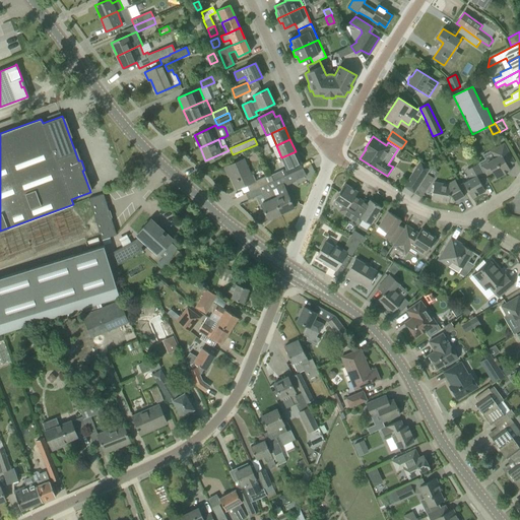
[(258,147),(260,152),(269,148),(267,143),(258,147)]
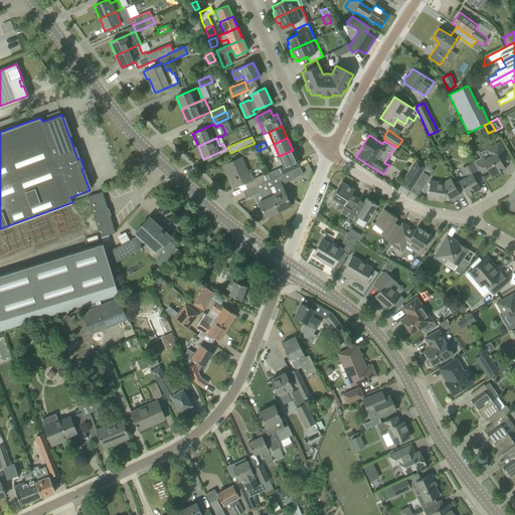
[(488,170),(491,177),(505,169),(503,164),(509,161),(499,142),(485,150),(488,156),(482,160),(476,163),(482,174),(488,170)]
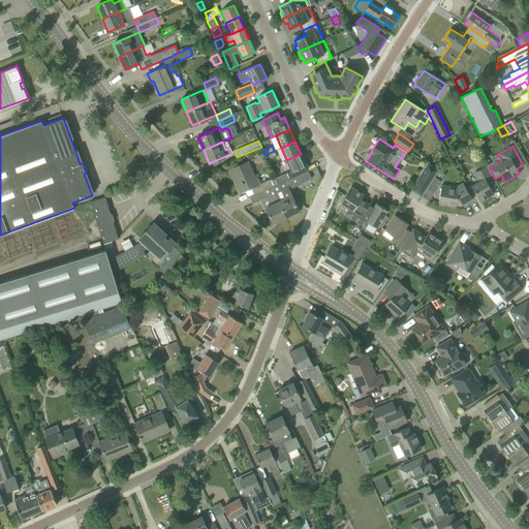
[(274,151),(265,155),(267,160),(276,156),(274,151)]
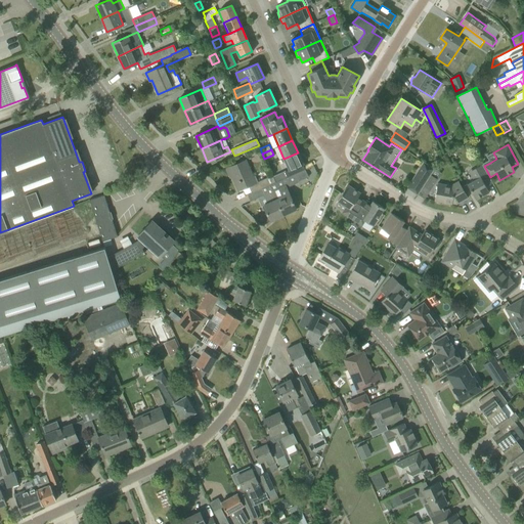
[(298,153),(284,159),(289,170),(303,164),(298,153)]
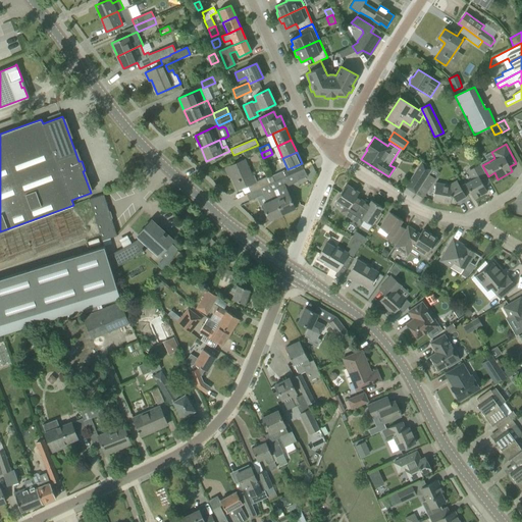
[(255,181),(258,190),(268,185),(274,181),(272,176),(271,174),(256,180),(254,174),(252,175),(245,159),(225,168),(229,176),(230,176),(237,190),(255,181)]
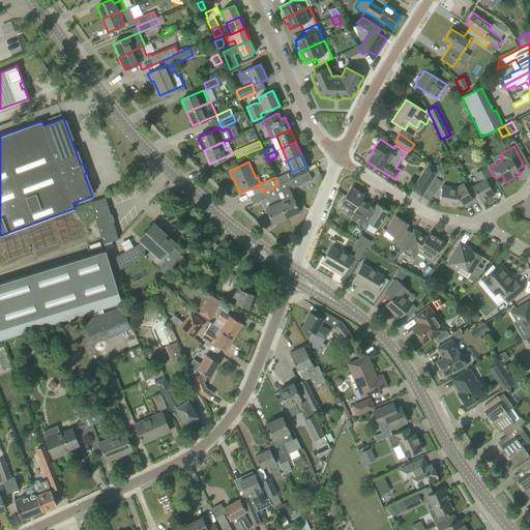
[(428,188),(435,177),(439,171),(428,164),(411,190),(421,198),(428,188)]
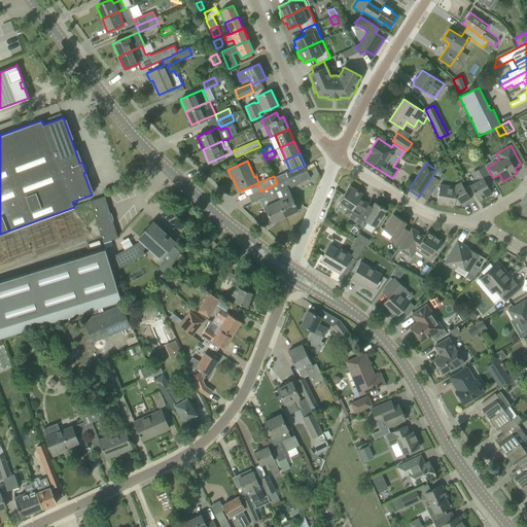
[(470,173),(475,181),(469,184),(479,201),(492,194),(489,188),(495,184),(485,166),(470,173)]
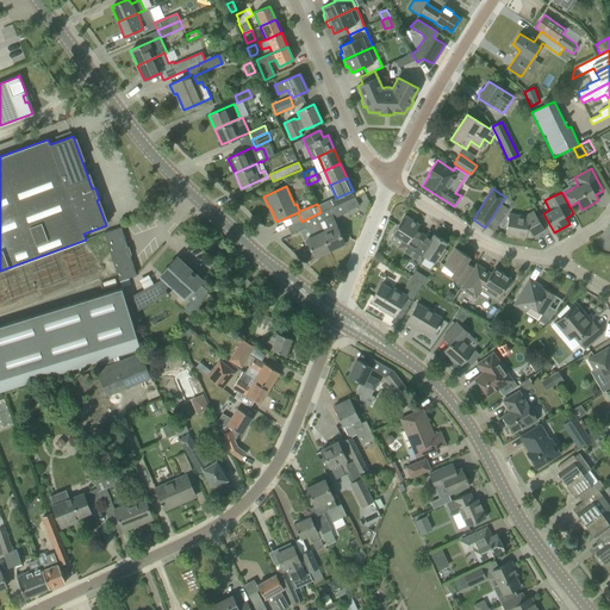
[(321,212),(313,216),(329,250),(344,243),(347,242),(341,229),(338,230),(331,216),(347,209),(343,201),(335,206),(321,212)]
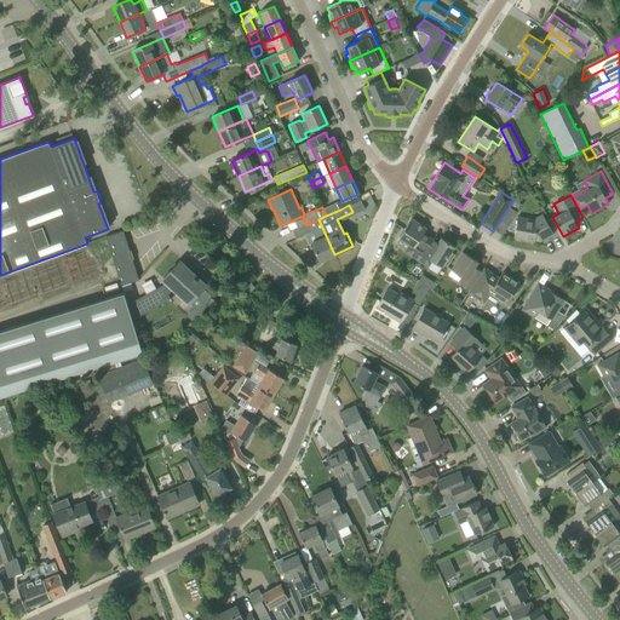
[(517,212),(509,207),(500,220),(509,227),(517,212)]
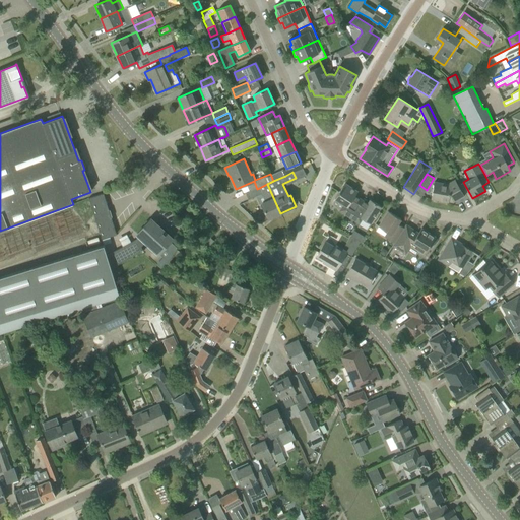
[(431,199),(448,202),(451,202),(452,201),(454,199),(455,201),(464,196),(454,180),(447,184),(435,182),(431,199)]
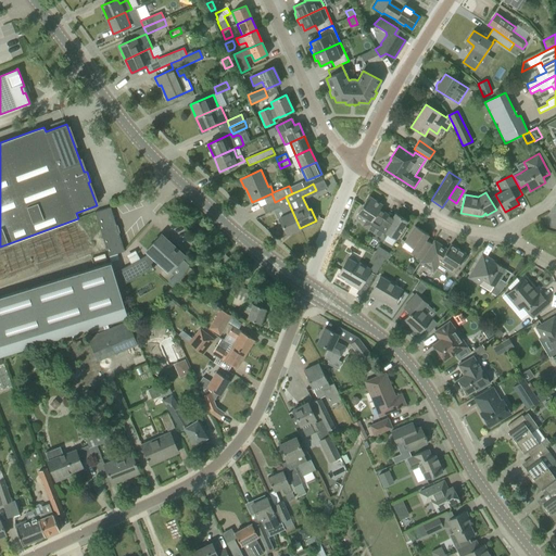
[(275,202),(263,207),(266,214),(280,206),(285,216),(279,218),(287,235),(300,228),(286,197),(275,202)]
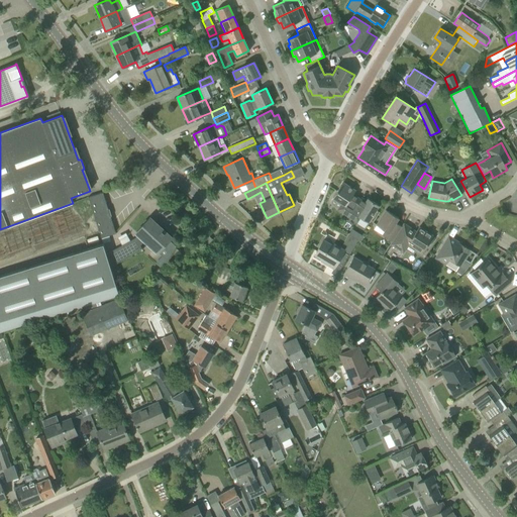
[(338,209),(348,216),(358,199),(352,195),(355,191),(342,183),(332,198),(342,204),(338,209)]
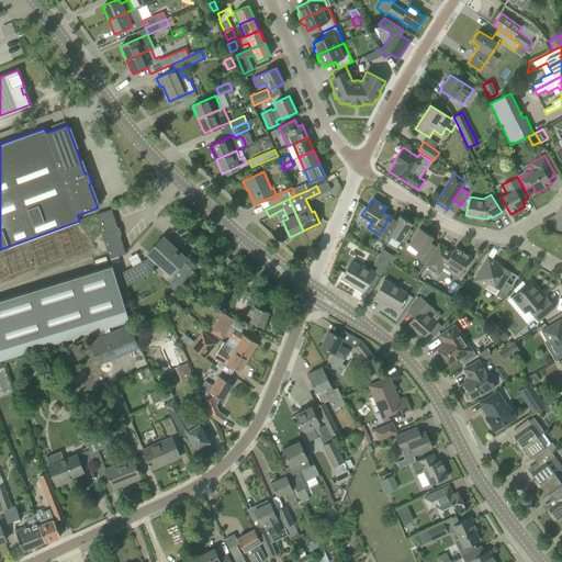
[(116,229),(119,228),(117,226),(117,227),(112,210),(96,214),(110,259),(125,254),(120,236),(121,236),(120,233),(117,234),(116,229)]
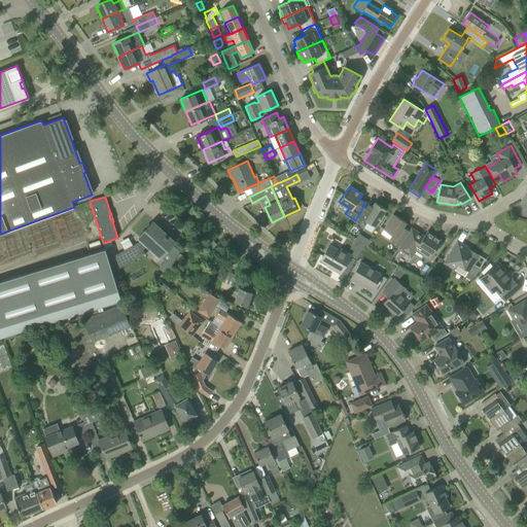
[(365,203),(355,220),(354,220),(364,226),(367,222),(375,227),(386,210),(375,202),(372,207),(365,203)]
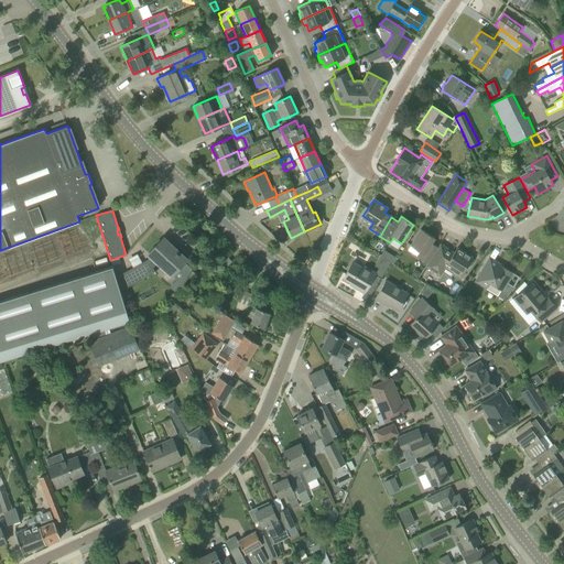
[(415,257),(426,263),(427,263),(437,247),(431,243),(434,238),(421,229),(410,246),(419,251),(415,257)]
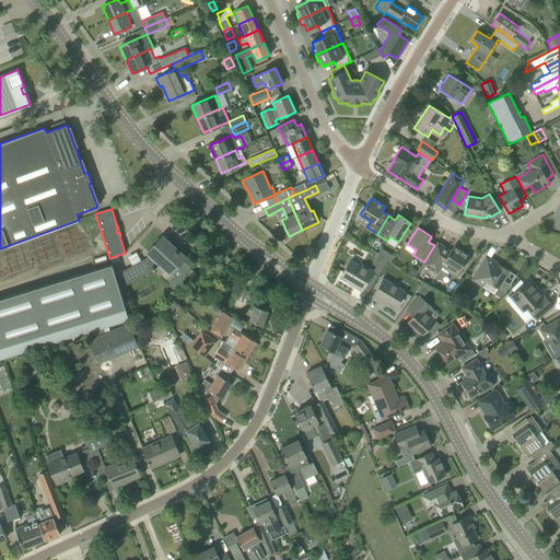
[(147,258),(115,276),(119,290),(154,270),(153,268),(152,268),(151,266),(154,263),(168,276),(171,273),(175,278),(168,286),(173,289),(177,283),(178,284),(190,268),(183,260),(185,257),(162,236),(148,252),(150,254),(147,258)]
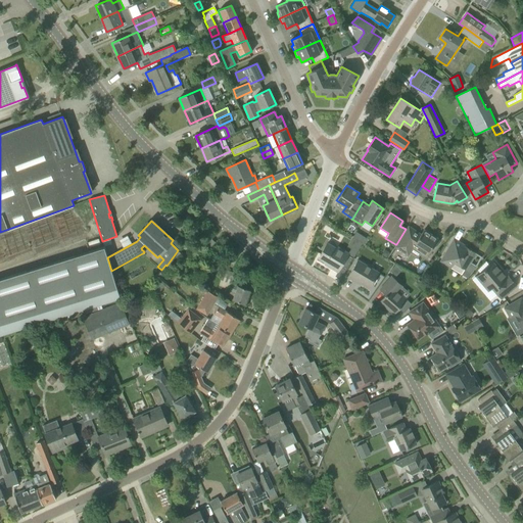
[(395,244),(393,247),(408,256),(413,249),(426,257),(429,252),(430,253),(435,246),(433,246),(438,239),(424,230),(421,234),(408,226),(406,229),(396,244),(395,244)]
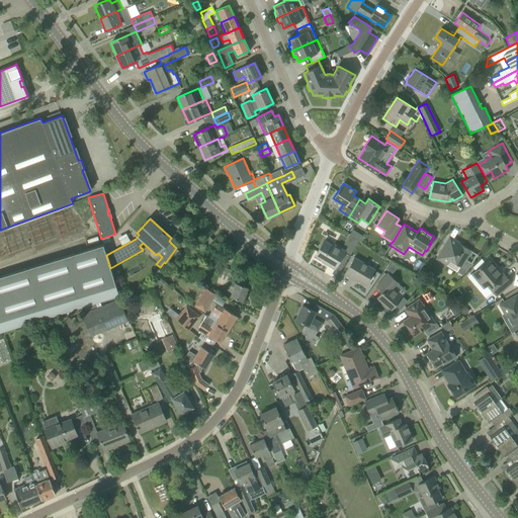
[(350,235),(344,244),(353,249),(358,241),(350,235)]
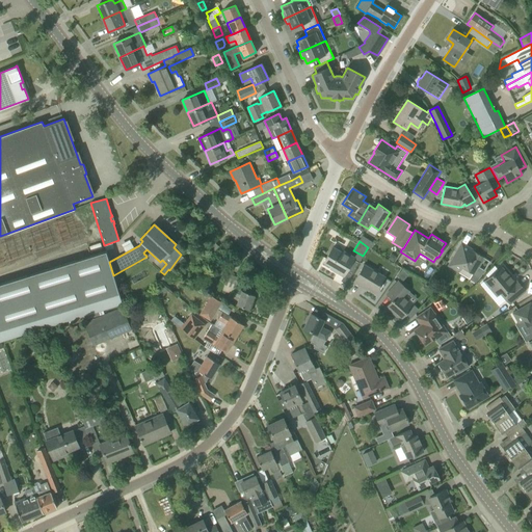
[(210,247),(215,251),(218,246),(214,242),(210,247)]
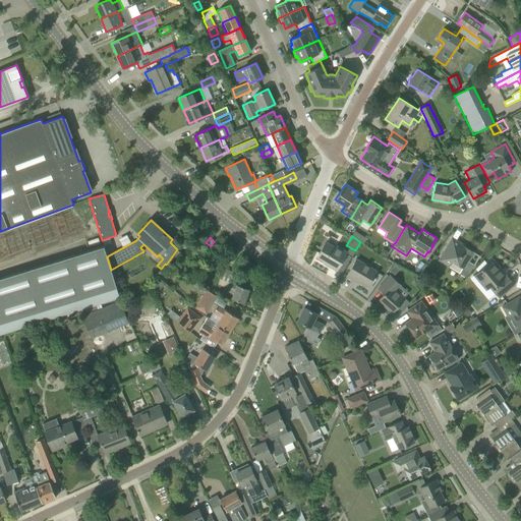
[(462,245),(463,244),(452,238),(447,246),(439,261),(449,267),(452,262),(463,268),(460,273),(466,277),(470,270),(471,271),(474,265),(468,261),(468,259),(469,261),(473,254),(472,254),(473,252),(462,245)]
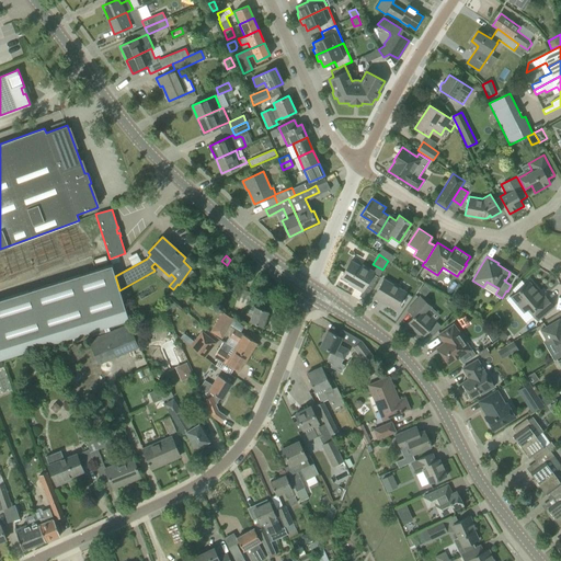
[(341,277),(350,282),(348,283),(362,292),(365,286),(370,289),(378,277),(373,274),(374,272),(362,265),(361,267),(351,261),(341,277)]
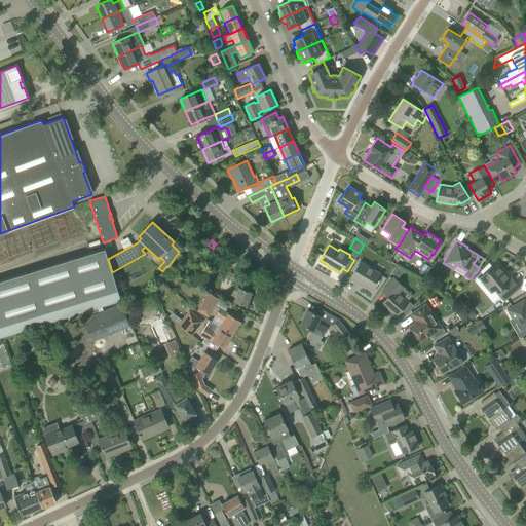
[(82,312),(102,307),(121,301),(112,272),(108,259),(108,258),(105,249),(0,280),(0,337),(80,313),(82,312)]
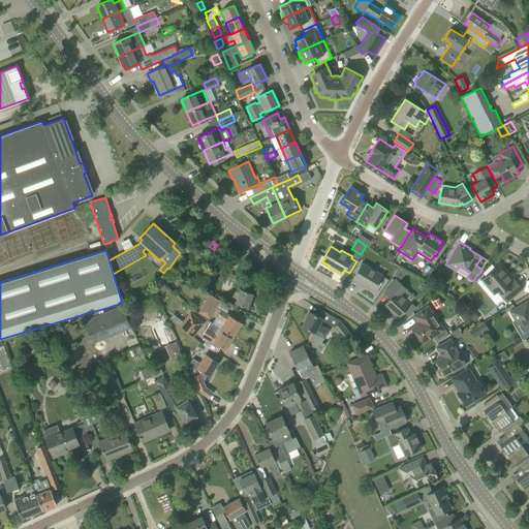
[(363,262),(352,280),(362,286),(363,285),(373,291),(383,275),(363,262)]
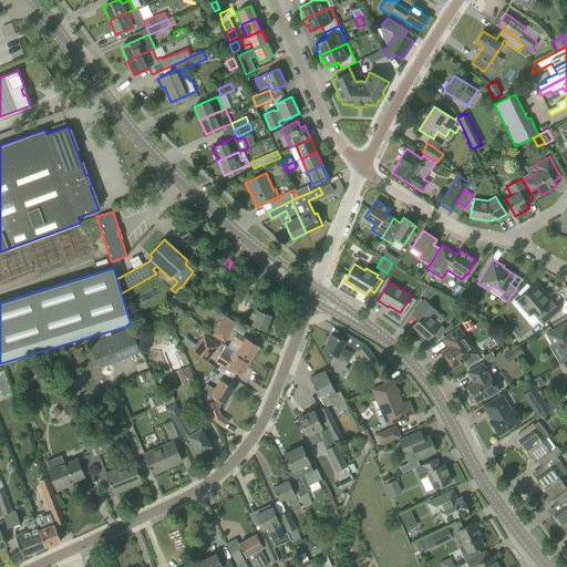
[(528,317),(533,313),(543,325),(560,310),(550,299),(548,301),(534,284),(515,300),(528,317)]
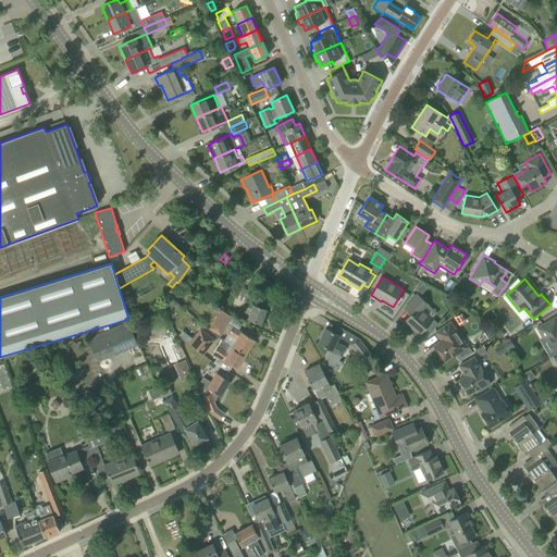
[(265,309),(246,302),(250,292),(239,287),(233,305),(243,308),(243,309),(249,311),(247,319),(260,324),(265,309)]
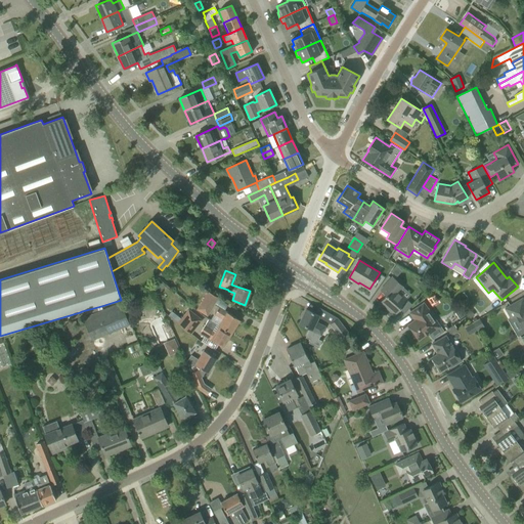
[(407,300),(399,292),(403,287),(393,276),(381,290),(387,296),(381,302),(394,314),(399,309),(404,313),(412,305),(407,301),(407,300)]
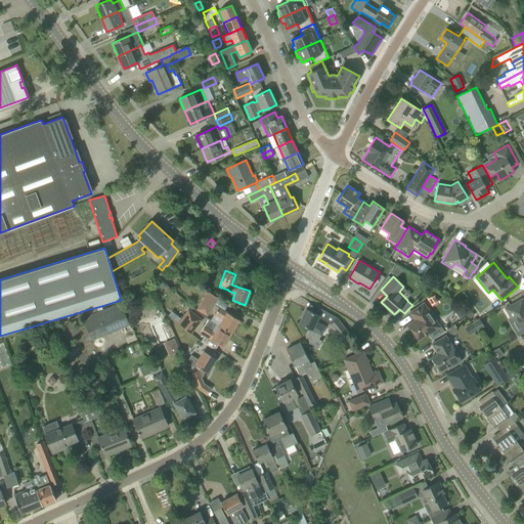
[(205,296),(199,305),(210,312),(218,298),(204,289),(201,294),(205,296)]
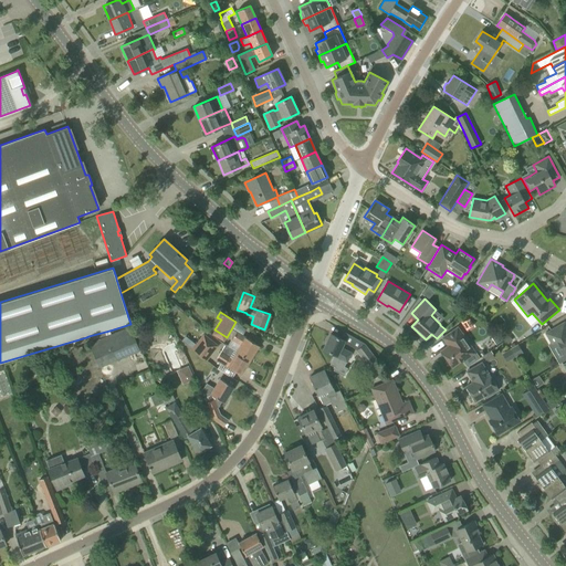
[(544,334),(551,345),(557,342),(565,356),(565,355),(565,325),(564,322),(544,334)]
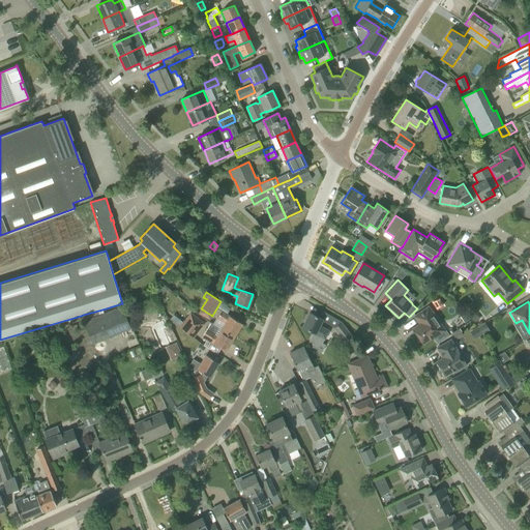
[(84,322),(92,345),(130,329),(122,306),(84,322)]
